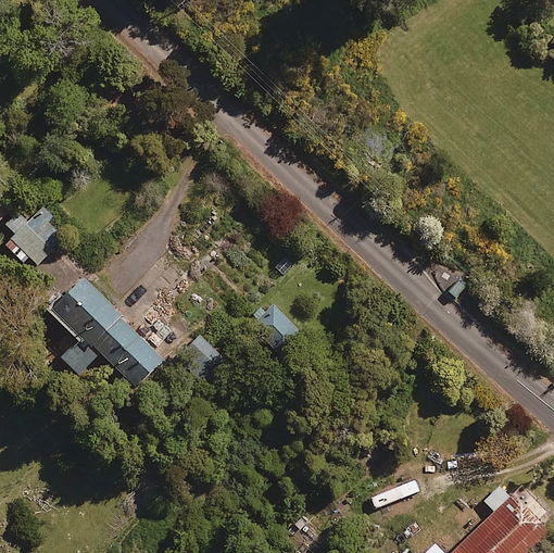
[(16,211),(4,223),(15,235),(5,243),(21,260),(27,253),(35,262),(62,237),(47,221),(54,214),(45,203),(26,221),(16,211)]
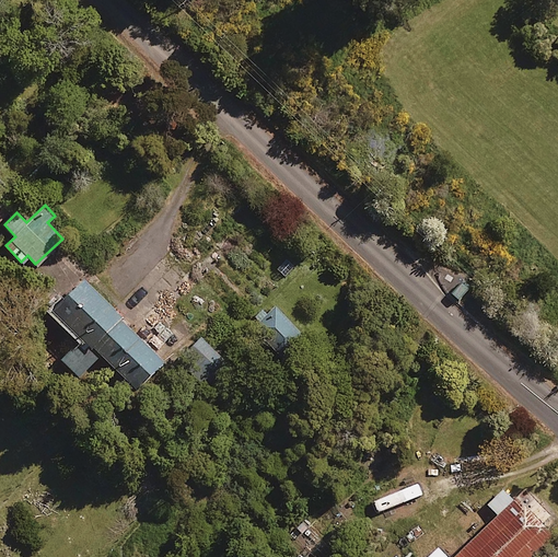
[(163,364),(85,281),(56,310),(135,392),(163,364)]
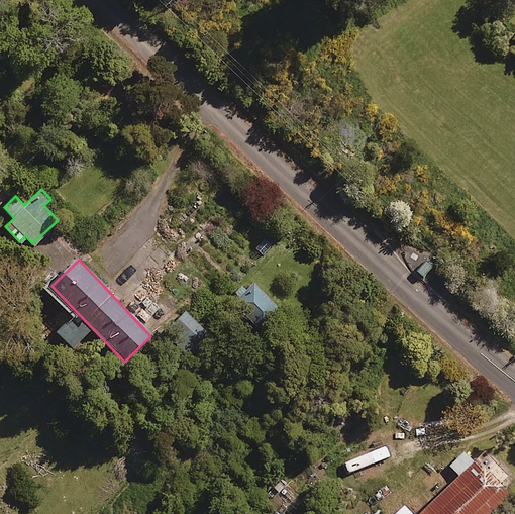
[(280,308),(254,282),(247,288),(242,283),(233,292),(238,297),(234,300),(260,326),(280,308)]
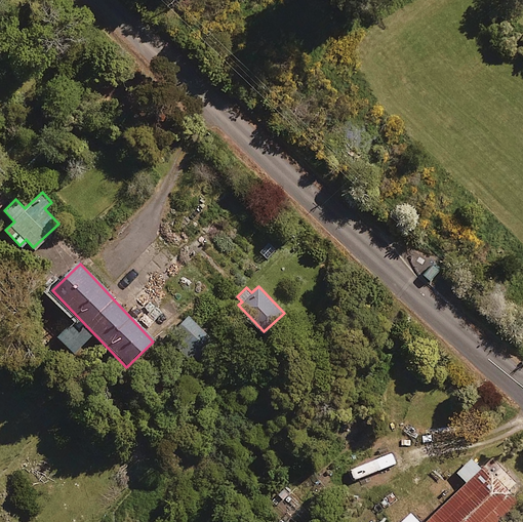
[(213,339),(189,315),(167,336),(192,361),(213,339)]
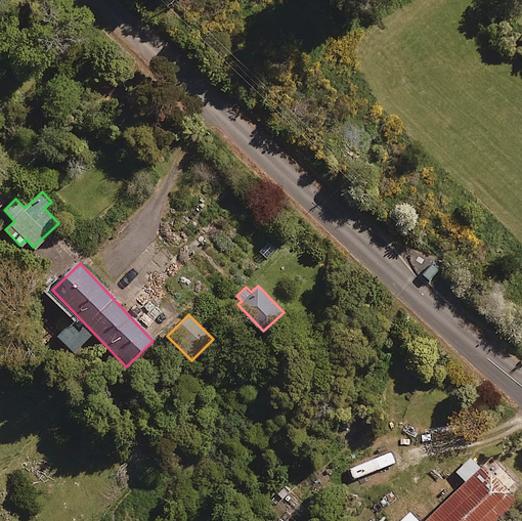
[(481,468),(470,457),(455,471),(466,481),(424,520),(418,520),(409,512),(399,520),(497,520),(510,509),(521,497),(521,486),(493,457),(481,468)]
